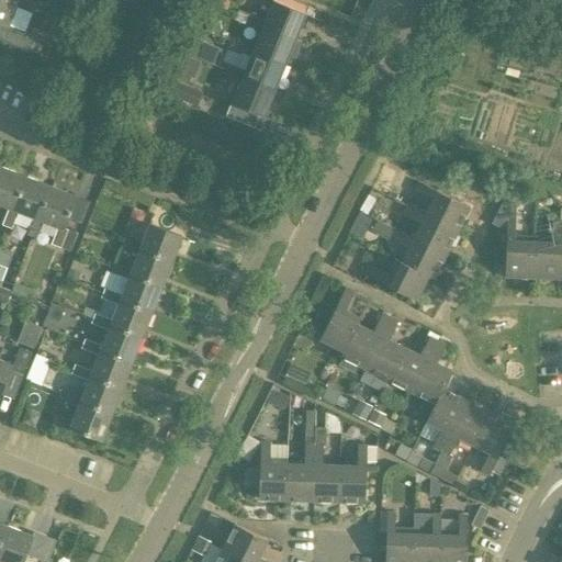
[(0,0),(0,24),(2,25),(0,32),(0,41),(32,54),(37,38),(8,26),(15,8),(32,14),(35,4),(23,0),(18,0),(18,2),(11,0),(0,0)]
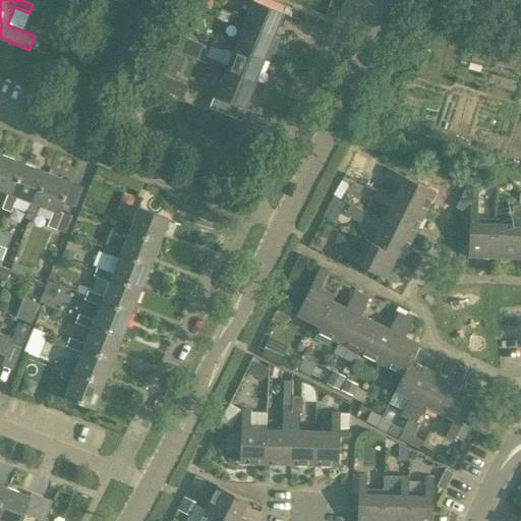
[(199,0),(198,3),(212,8),(215,0),(199,0)]
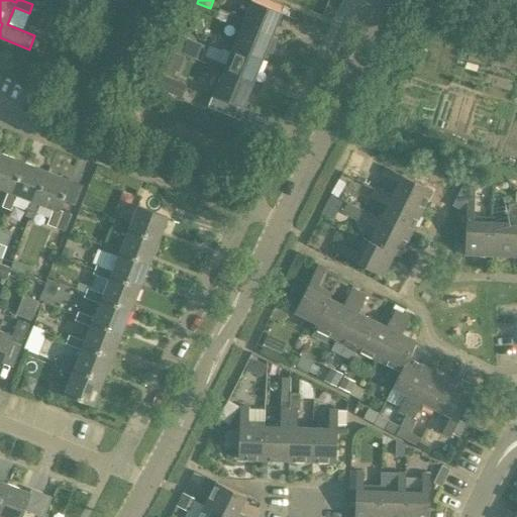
[(241,25),(271,37),(271,36),(280,14),(251,2),(243,19),(228,14),(224,22),(239,29),(241,25)]
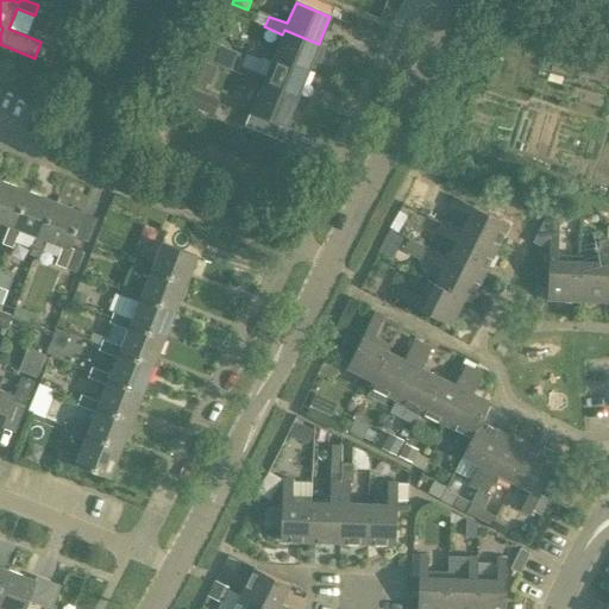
[(319,43),(319,44),(284,30),(282,35),(276,51),(258,43),(252,55),(271,62),(272,57),(307,71),(313,60),(319,62),(326,46),(319,43)]
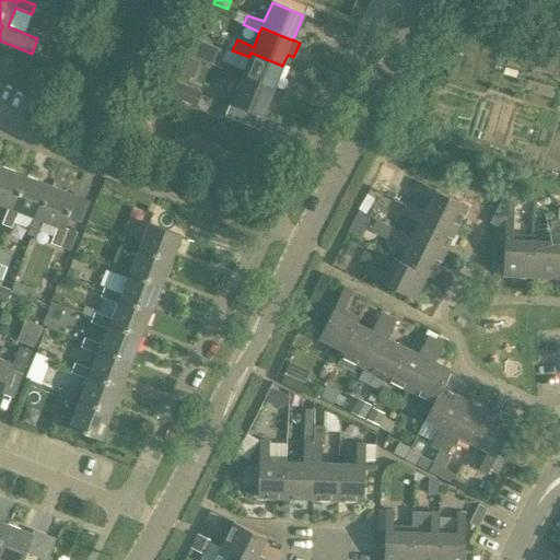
[(211,63),(219,48),(195,38),(188,54),(211,63)]
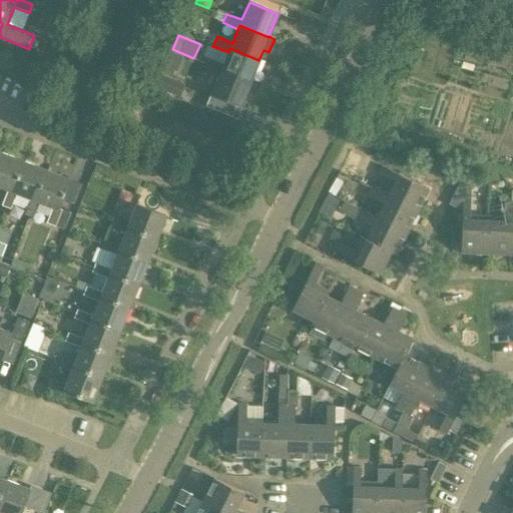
[(220,71),(249,83),(259,60),(229,48),(228,52),(222,66),(207,59),(203,69),(218,74),(220,71)]
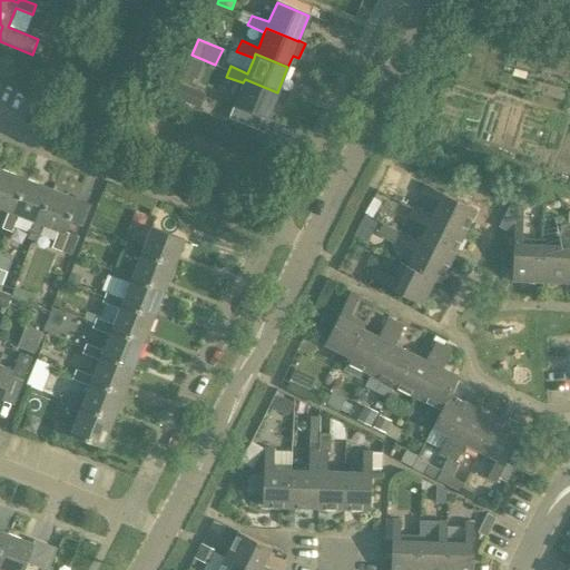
[(194,78),(183,74),(179,81),(190,86),(194,78)]
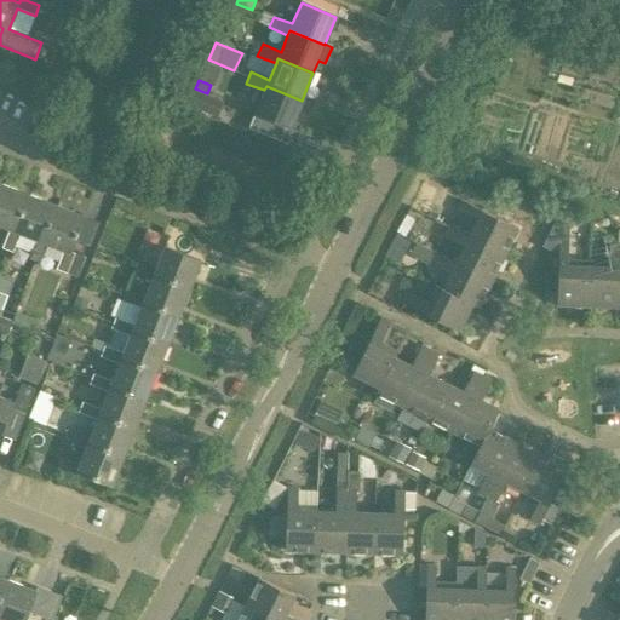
[(267,86),(264,90),(258,108),(239,99),(235,109),(253,118),(254,114),(290,128),(302,101),(267,86)]
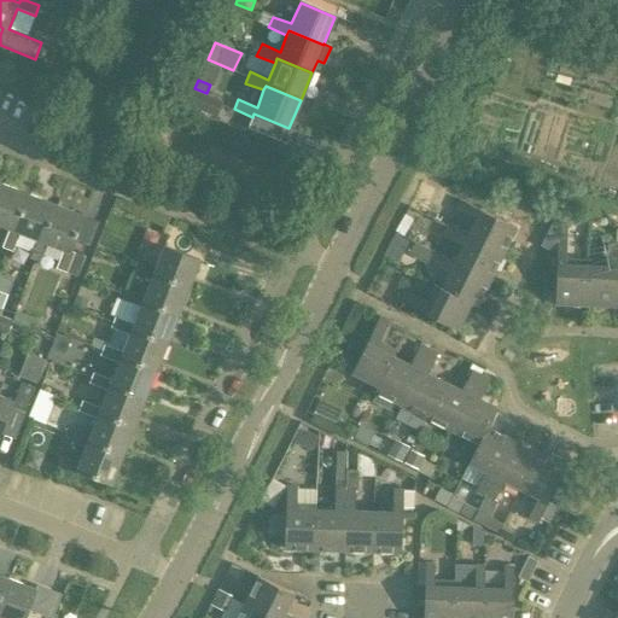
[(191,108),(216,117),(222,99),(198,91),(191,108)]
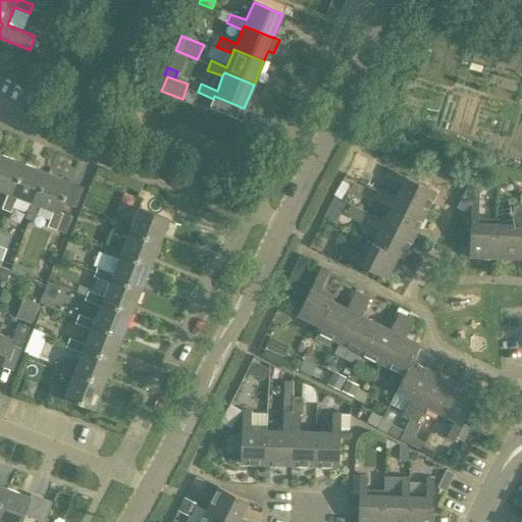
[(356,151),(346,173),(362,180),(372,158),(356,151)]
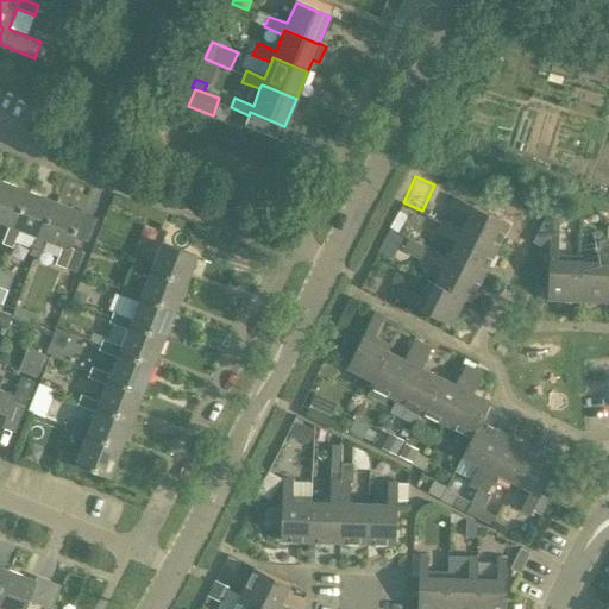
[(14,228),(29,193),(1,182),(0,184),(0,223),(8,226),(1,245),(12,249),(19,230),(14,228)]
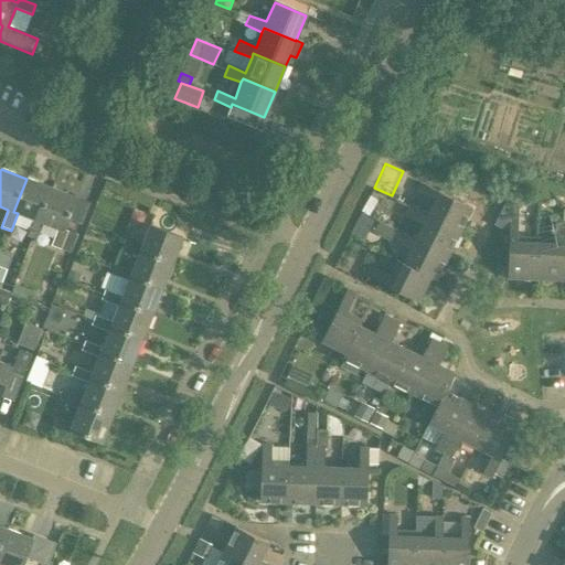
[(51,189),(27,179),(13,212),(18,213),(32,220),(25,236),(35,241),(42,223),(38,222),(51,189)]
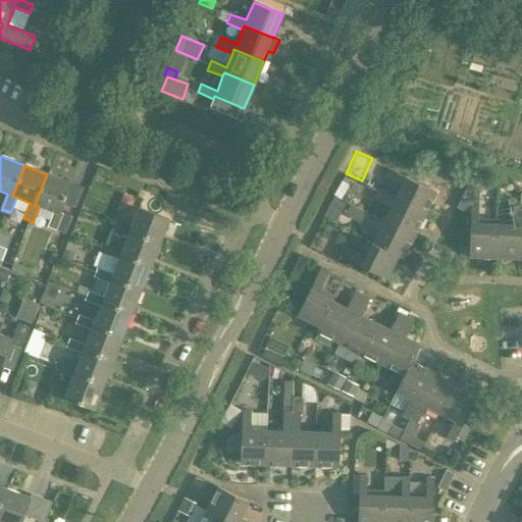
[(401,185),(394,199),(424,214),(435,192),(388,168),(384,176),(401,185)]
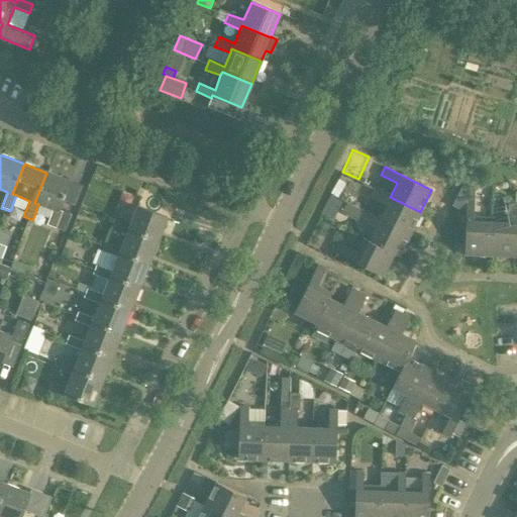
[(81,186),(70,182),(46,173),(34,203),(38,204),(53,210),(46,225),(56,229),(56,228),(64,232),(70,216),(62,212),(62,213),(58,212),(62,201),(74,206),(81,186)]
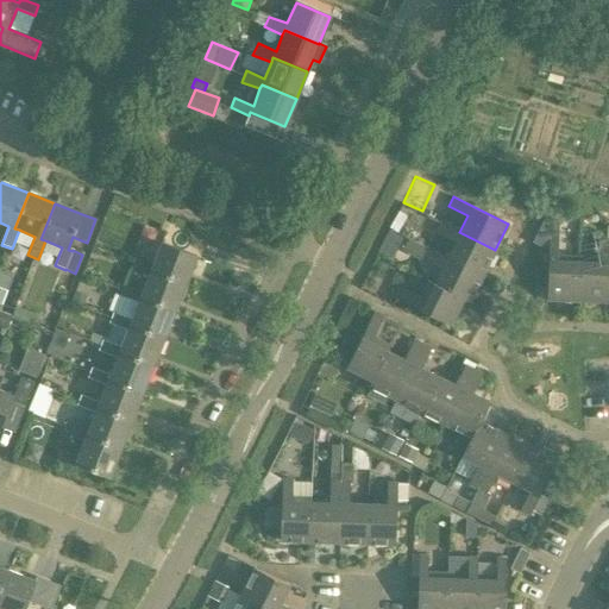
[(495,250),(459,232),(440,223),(435,232),(454,242),(447,257),(447,258),(482,275),(495,250)]
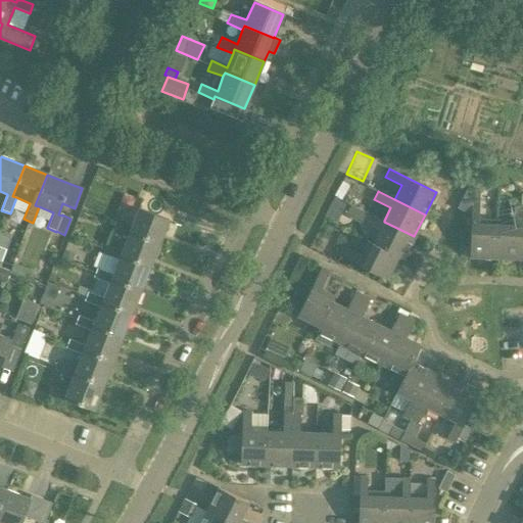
[(345,204),(333,198),(324,218),(336,224),(345,204)]
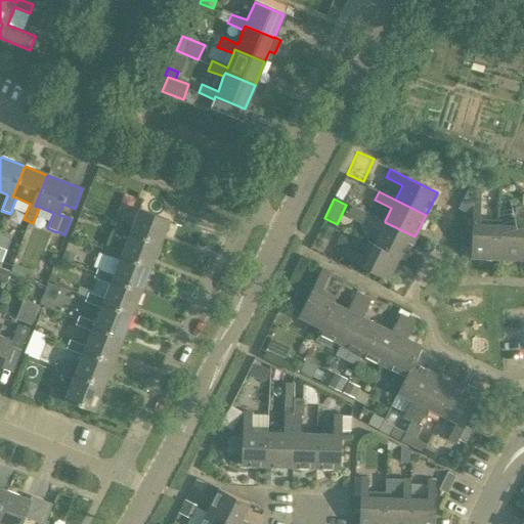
[(473,206),(462,201),(457,209),(472,216),(473,206)]
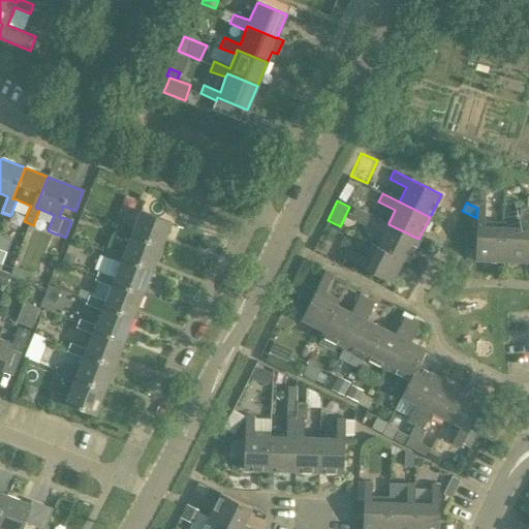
[(500,262),(502,223),(485,223),(486,208),(477,208),(476,218),(474,261),(500,262)]
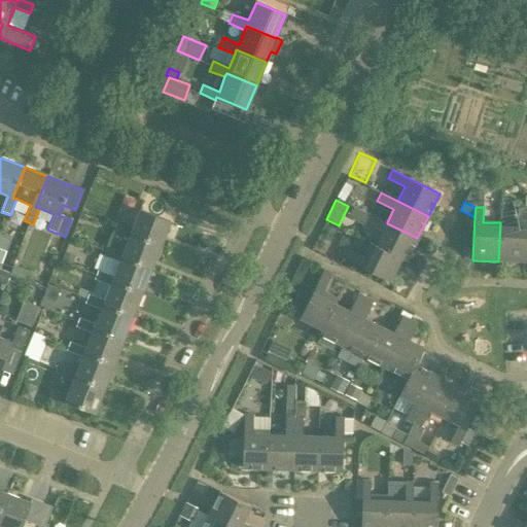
[(518,223),(500,222),(498,261),(523,262),(525,209),(518,209),(518,223)]
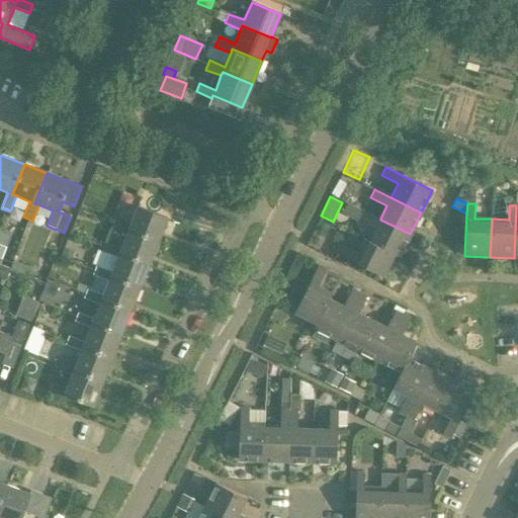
[(138,206),(130,226),(114,220),(110,229),(126,235),(127,231),(157,243),(167,219),(138,206)]
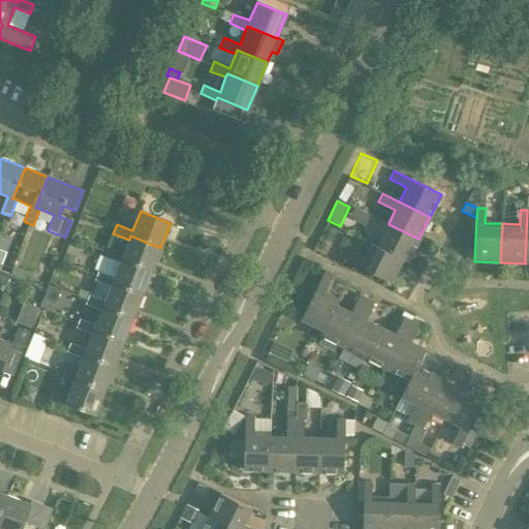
[(383,231),(377,246),(376,247),(402,259),(407,262),(418,239),(389,224),(389,223),(371,215),(367,223),(383,231)]
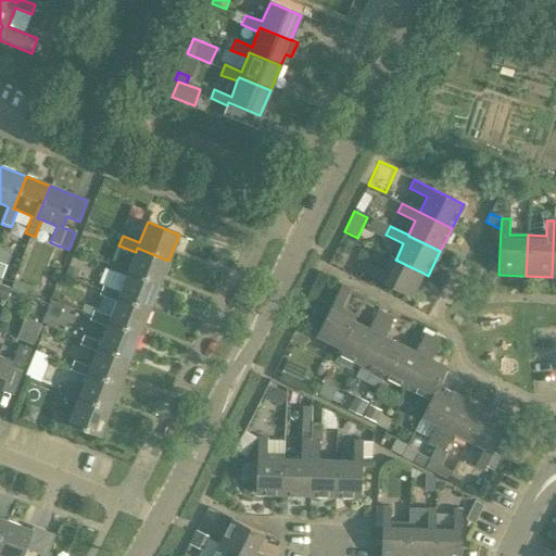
[(159,285),(168,261),(137,248),(136,252),(129,267),(113,261),(109,270),(113,272),(126,277),(127,273),(159,285)]
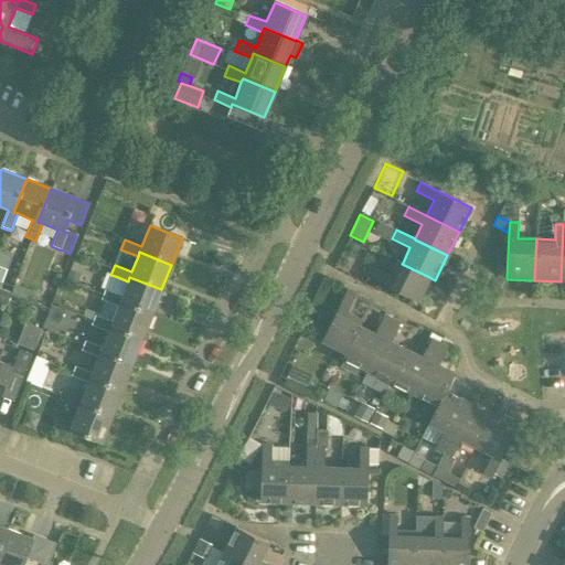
[(402,264),(403,263),(396,259),(388,276),(371,267),(366,275),(417,300),(429,277),(402,264)]
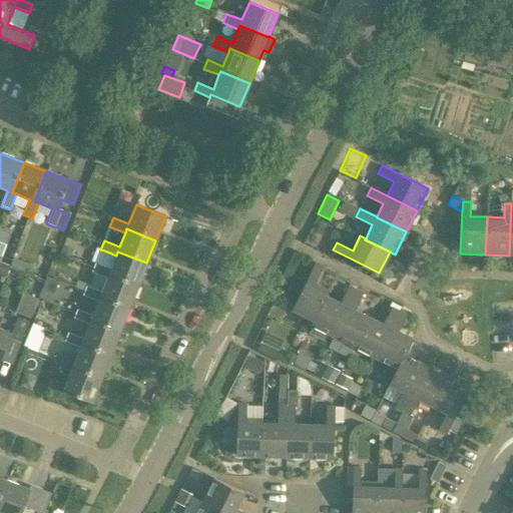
[(137,287),(146,263),(117,251),(116,255),(104,250),(98,265),(95,264),(91,273),(94,274),(107,279),(108,275),(137,287)]
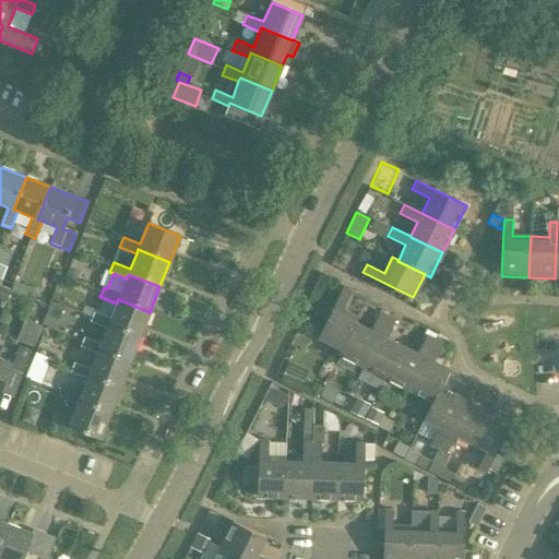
[(0,299),(6,302),(11,289),(0,285),(0,299)]
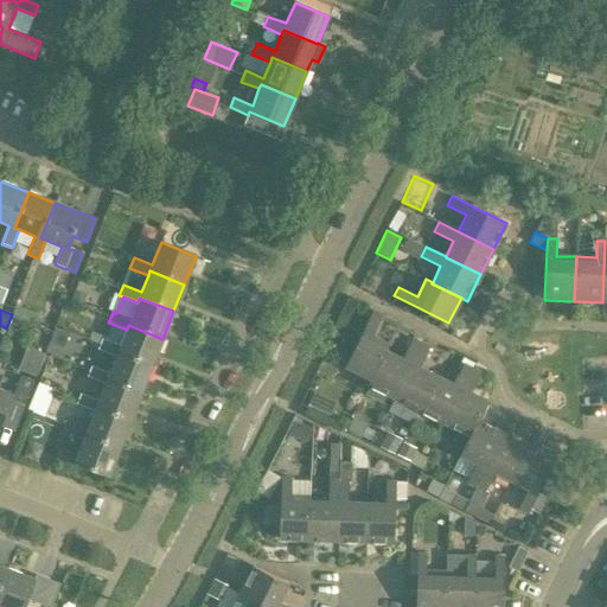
[(385,350),(389,343),(372,336),(382,315),(372,311),(345,366),(370,379),(371,379),(385,350)]
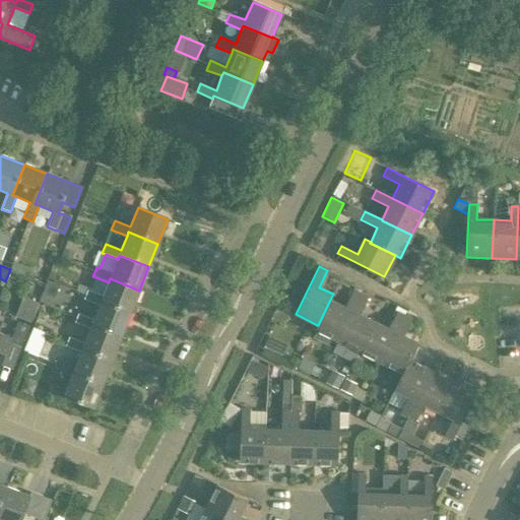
[(130,314),(139,290),(110,278),(109,282),(103,297),(86,290),(83,300),(100,306),(101,302),(130,314)]
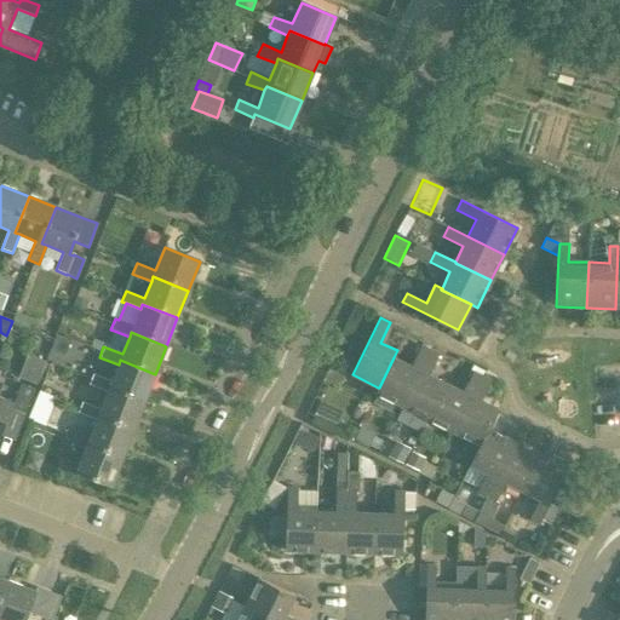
[(402,407),(429,350),(420,346),(411,366),(394,357),(379,388),(378,388),(375,394),(402,407)]
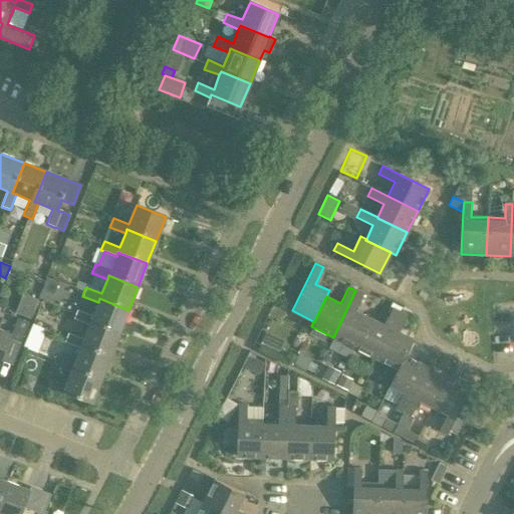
[(354,347),(369,318),(355,311),(363,294),(355,290),(333,337),(354,347)]
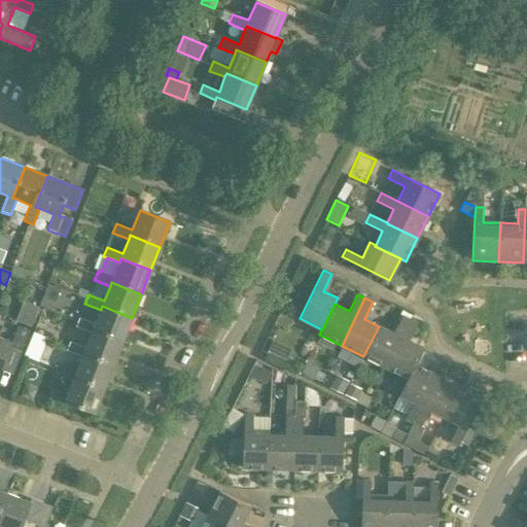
[(26,300),(19,319),(35,325),(42,305),(26,300)]
